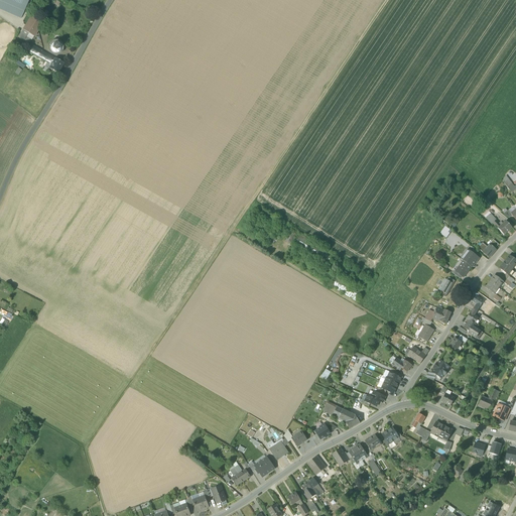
[(28,0),(0,0),(0,8),(20,17),(28,0)]
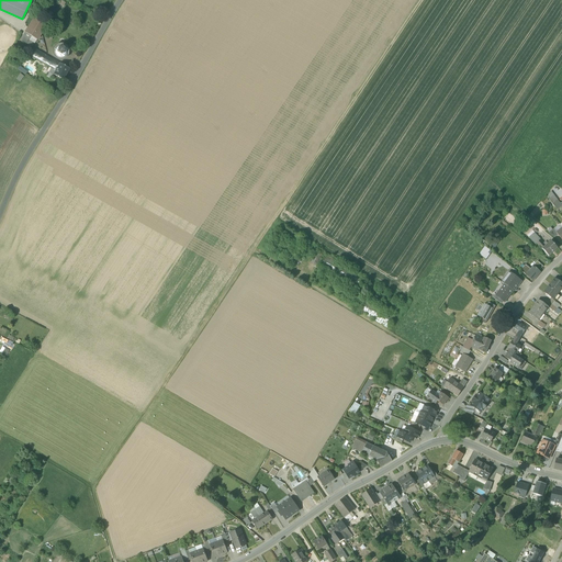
[(25,33),(37,41),(46,26),(34,19),(25,33)]
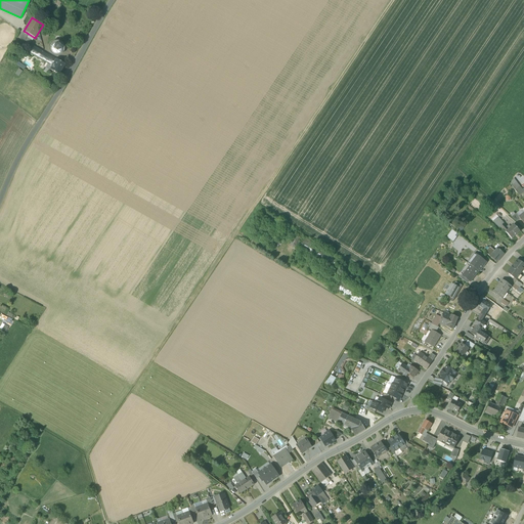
[(35,38),(24,31),(22,34),(27,38),(32,41),(35,38)]
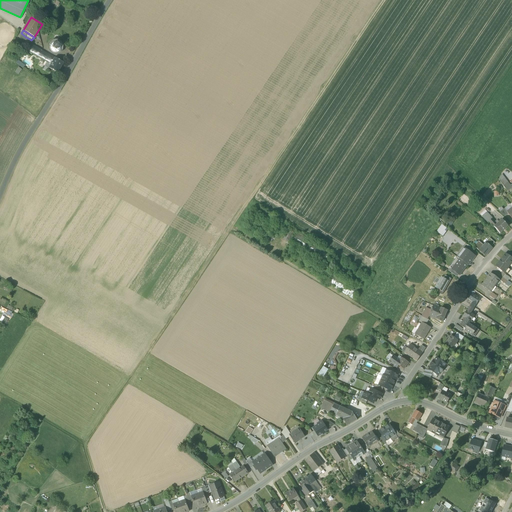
[(58,53),(60,52),(62,49),(62,47),(60,44),(58,42),(55,42),(53,43),(51,45),(50,48),(50,50),(52,53),(55,54),(58,53)]
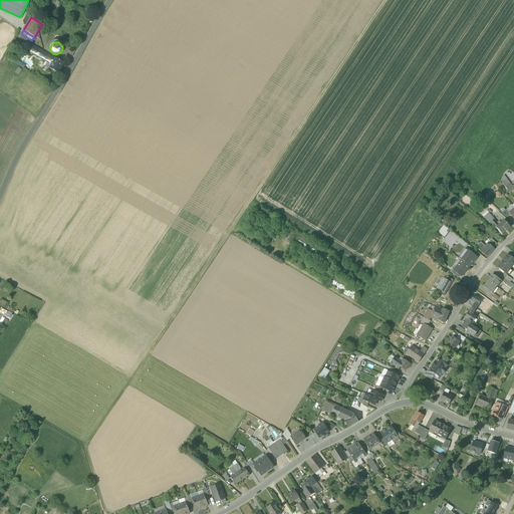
[(50,64),(51,64),(54,58),(37,48),(38,46),(33,44),(29,52),(50,64)]
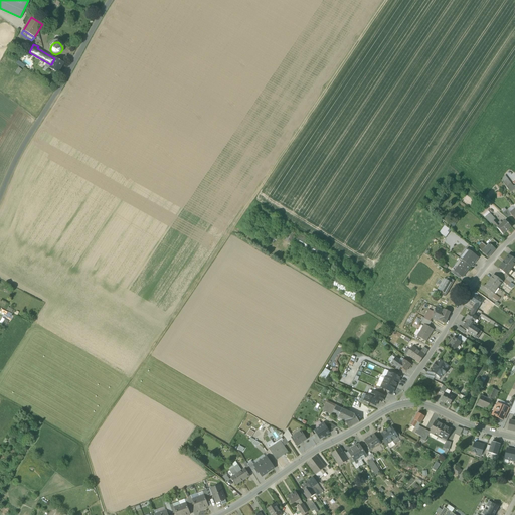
[(48,68),(57,73),(63,63),(54,58),(51,64),(50,64),(49,65),(50,65),(48,68)]
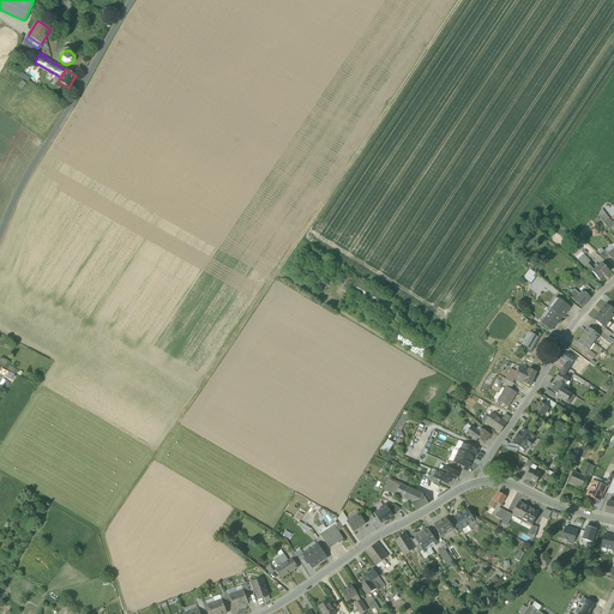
[(577,259),(584,268),(587,266),(590,263),(583,254),(577,259)]
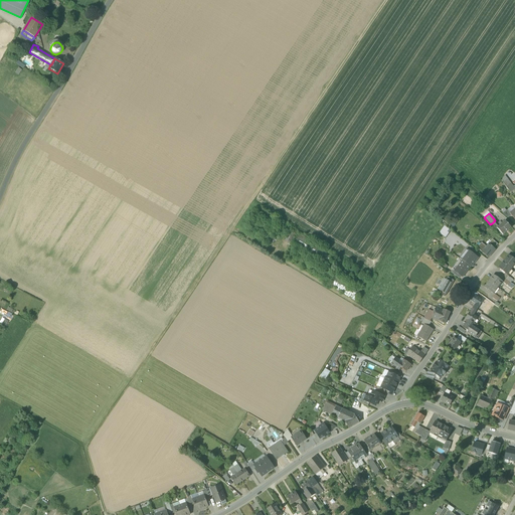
[(505,221),(500,225),(497,228),(503,235),(511,227),(505,221)]
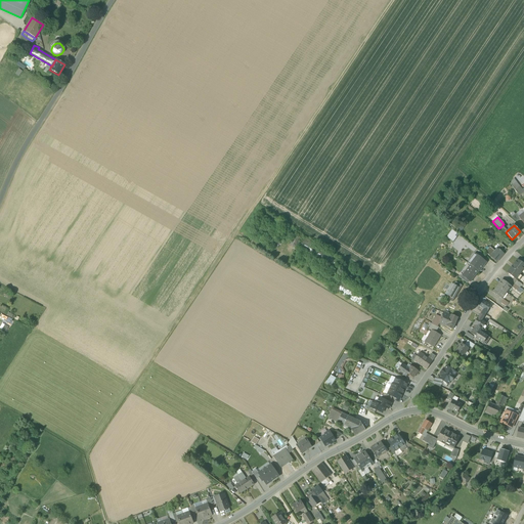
[(446,237),(452,242),(456,237),(454,236),(456,234),(451,230),(446,237)]
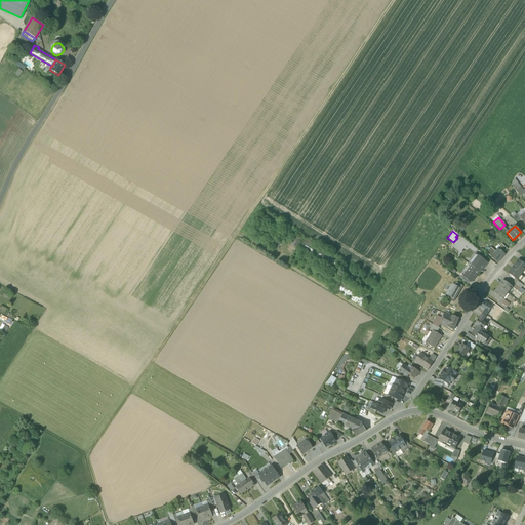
[(297,234),(292,241),(291,243),(290,245),(295,248),(303,237),(297,234)]
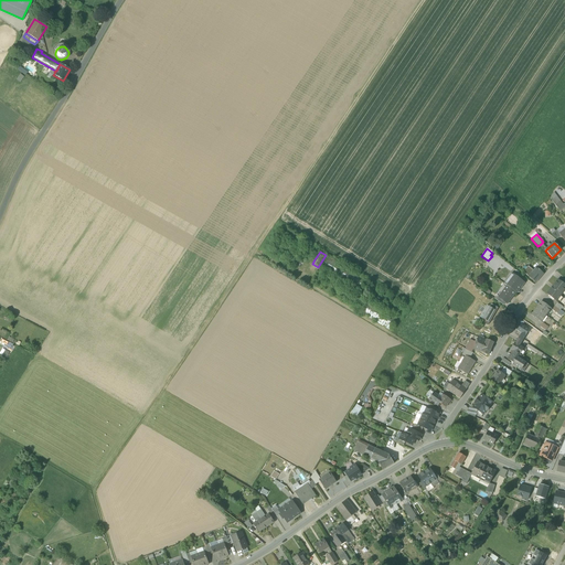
[(540,263),(536,267),(543,273),(546,268),(540,263)]
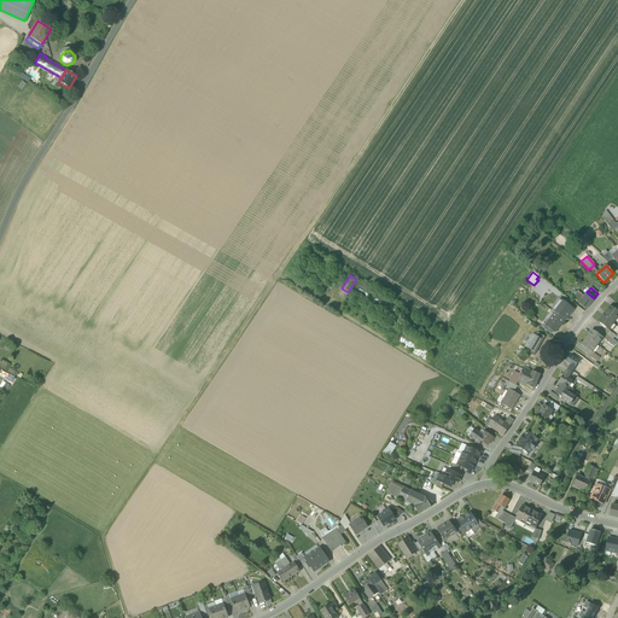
[(587,292),(582,298),(578,302),(578,303),(586,309),(595,299),(594,298),(587,292)]
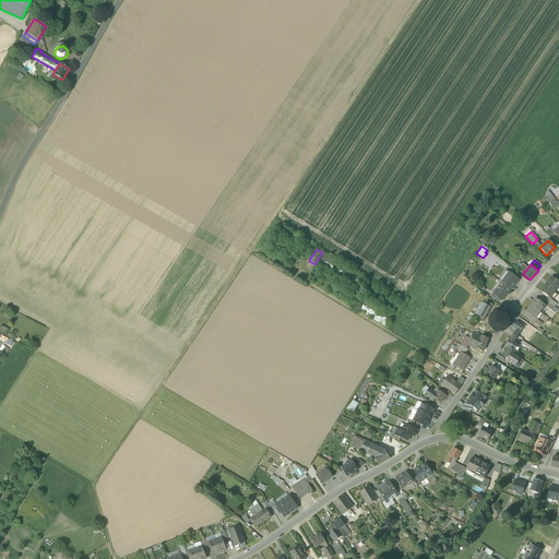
[(507,271),(499,281),(501,282),(509,272),(507,271)]
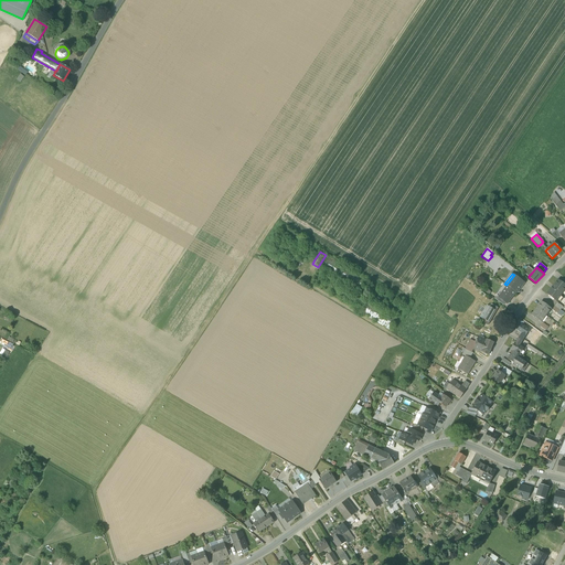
[(504,284),(508,286),(516,292),(520,288),(521,288),(522,286),(522,285),(524,283),(514,275),(507,285),(504,284)]
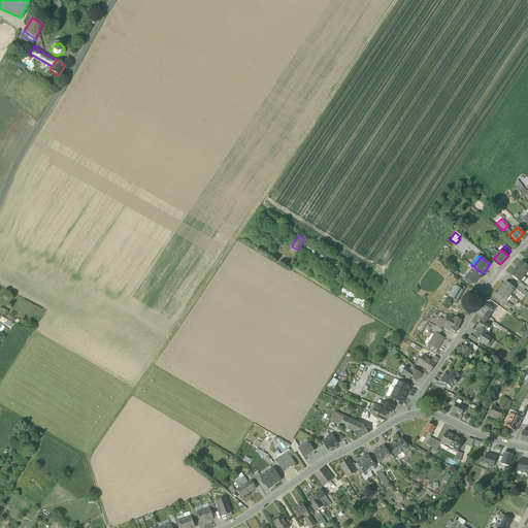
[(510,275),(519,282),(527,270),(527,266),(522,262),(510,275)]
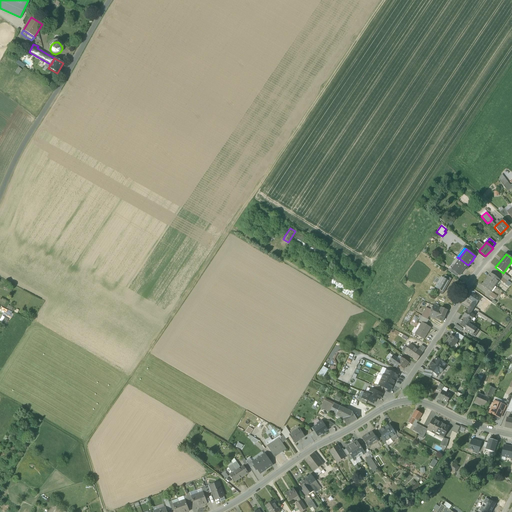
[(467,266),(468,265),(460,259),(452,270),(458,274),(460,276),(460,275),(463,271),(462,271),(467,265),(467,266)]
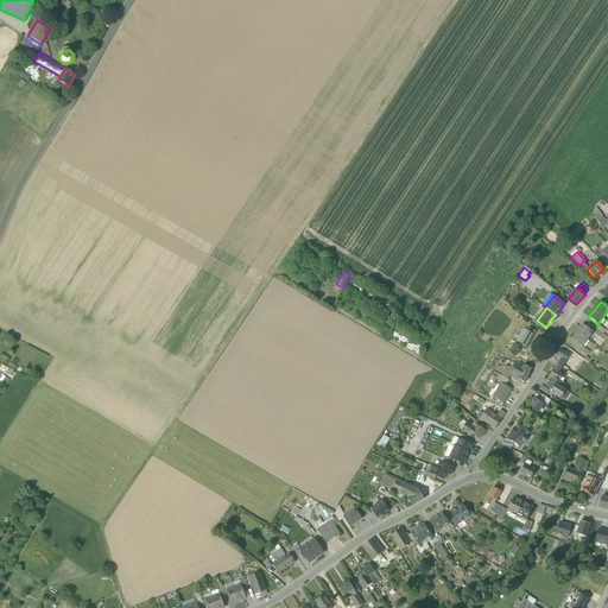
[(532,322),(542,329),(544,325),(537,321),(534,318),(532,322)]
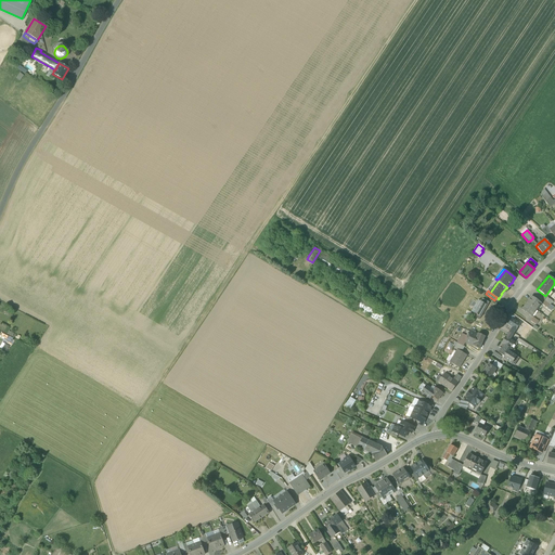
[(532,297),(527,304),(537,310),(541,304),(532,297)]
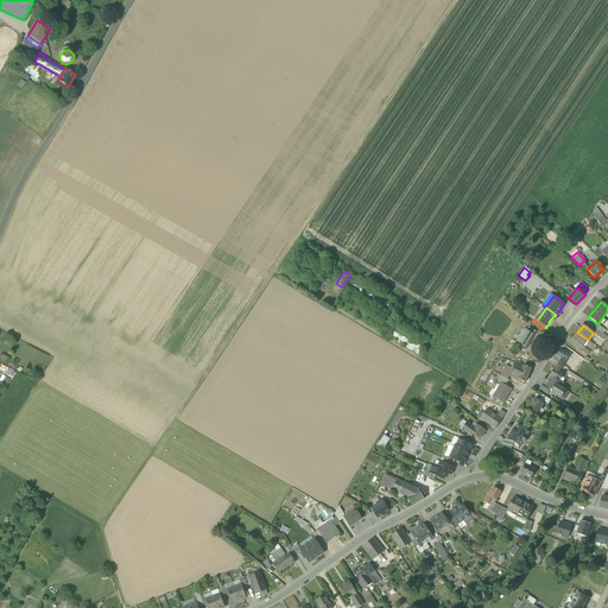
[(518,347),(525,350),(536,331),(529,328),(527,330),(524,329),(517,341),(519,343),(518,347)]
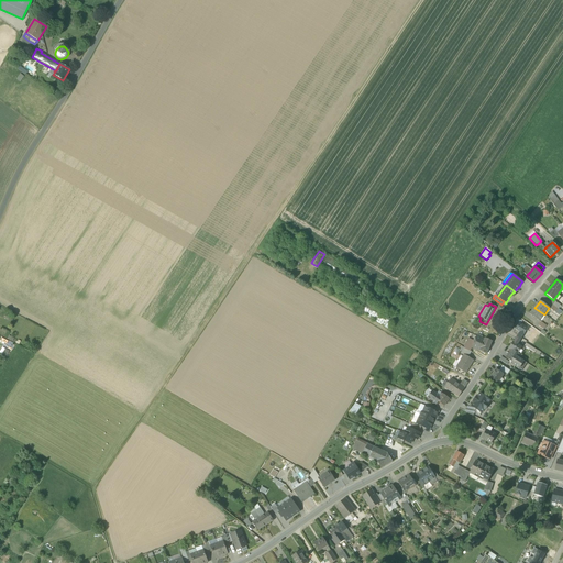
[(539,321),(544,315),(534,308),(530,315),(539,321)]
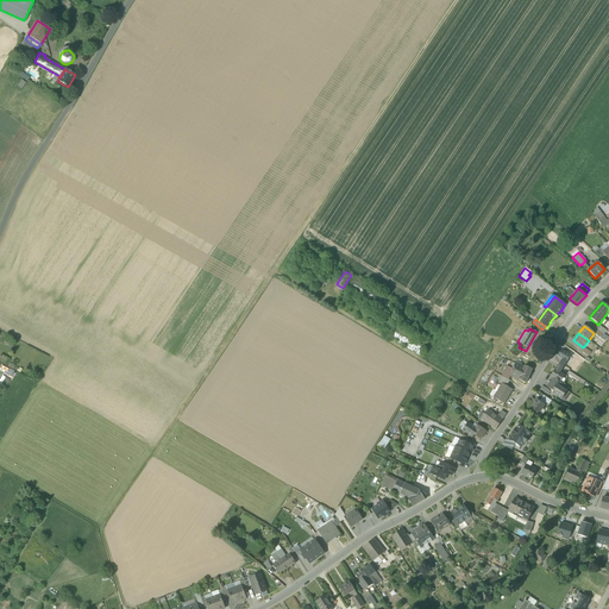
[(563,360),(560,364),(564,365),(571,355),(566,352),(562,349),(557,356),(563,360)]
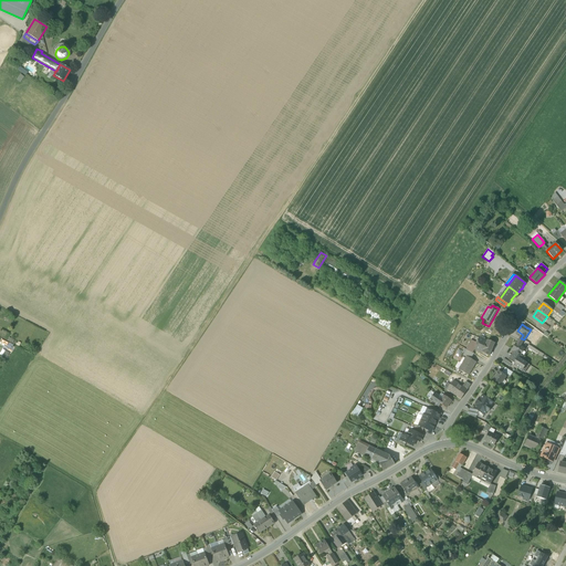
[(480,338),(477,344),(474,349),(482,353),(486,342),(480,338)]
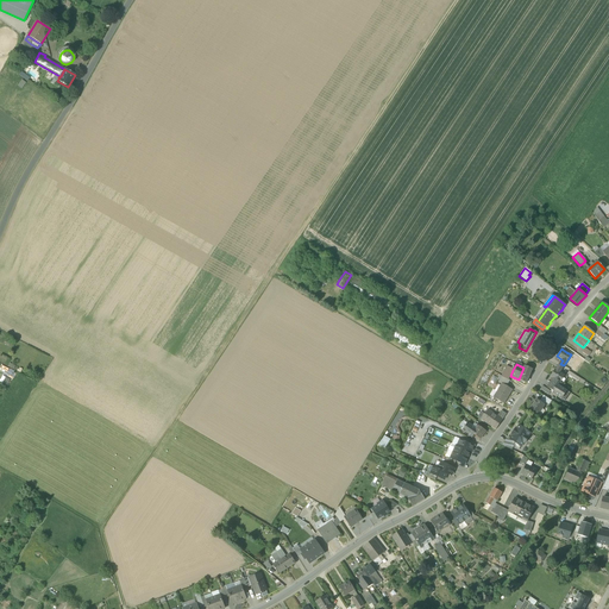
[(519,380),(527,383),(533,369),(525,365),(523,368),(519,380)]
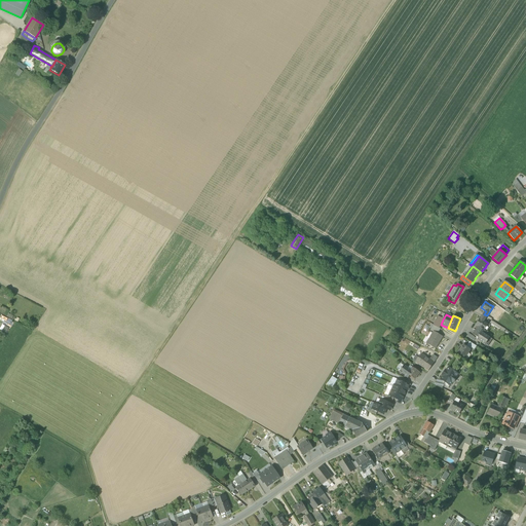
[(439,328),(441,325),(443,320),(437,316),(434,325),(439,328)]
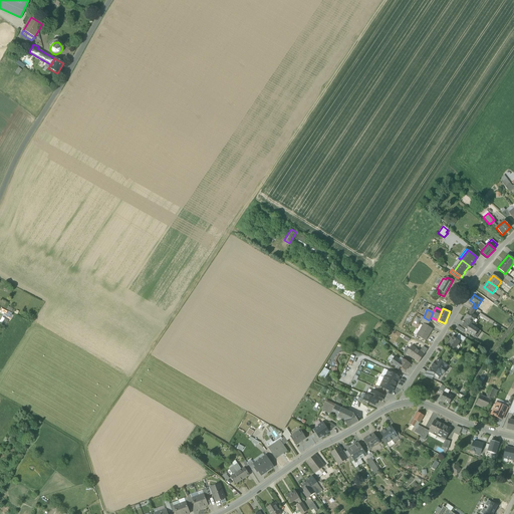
[(465,317),(467,319),(473,322),(476,317),(473,314),(475,311),(472,309),(470,312),(469,312),(465,317)]
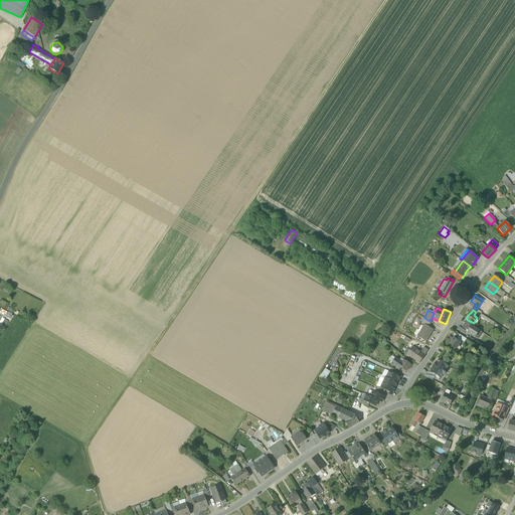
[(480,317),(489,322),(491,320),(481,314),(480,317)]
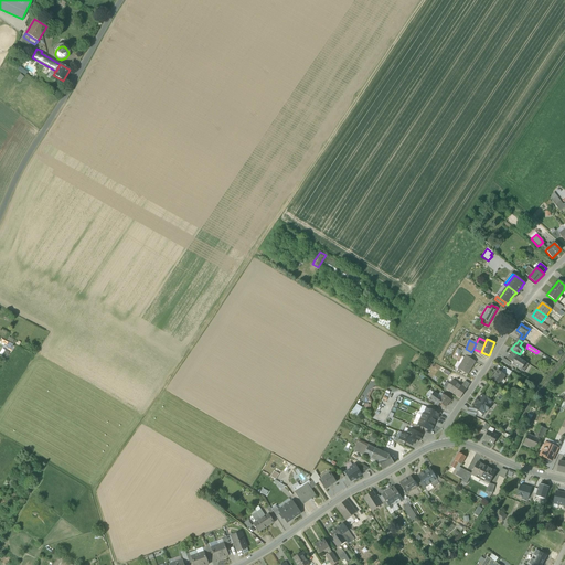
[(467,356),(470,359),(473,353),(471,352),(466,349),(462,354),(466,356),(467,356)]
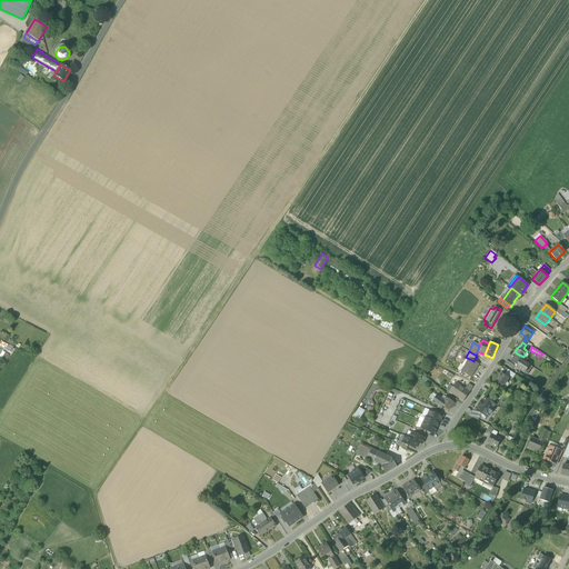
[(521,360),(523,357),(517,353),(511,361),(518,366),(517,367),(525,372),(530,365),(526,362),(521,360)]
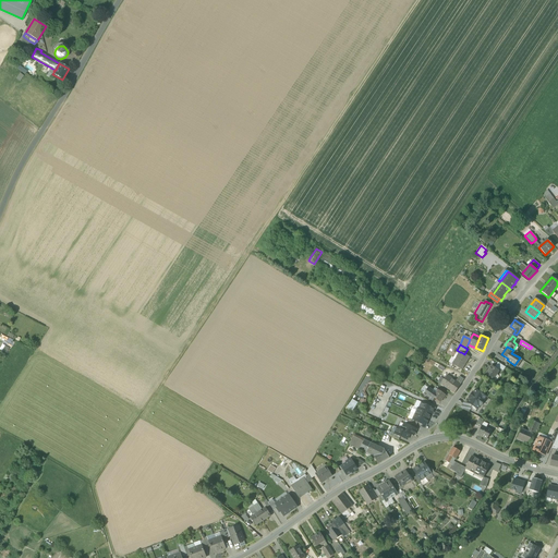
[(452,364),(462,370),(469,358),(464,354),(461,352),(457,360),(456,359),(452,364)]
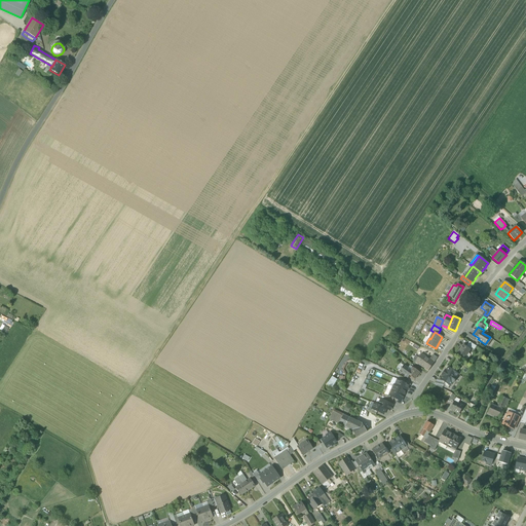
[(457,353),(464,358),(468,353),(471,349),(463,345),(460,349),(457,353)]
